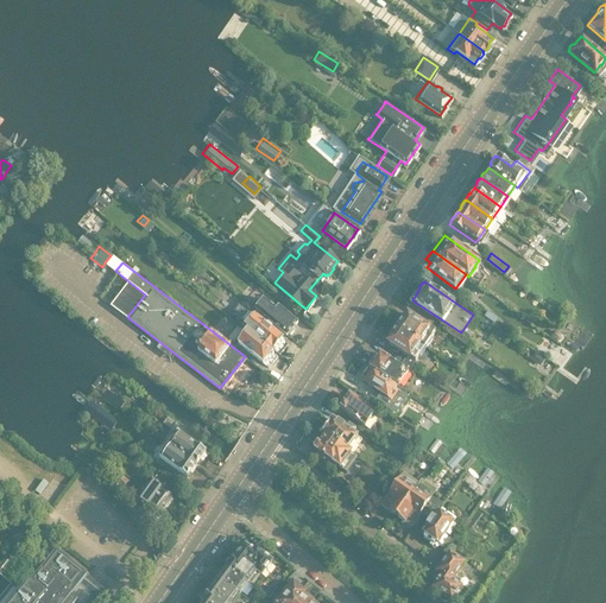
[(277,303),(275,306),(262,296),(253,306),(284,332),(285,331),(288,332),(291,328),(290,325),(296,318),(277,303)]
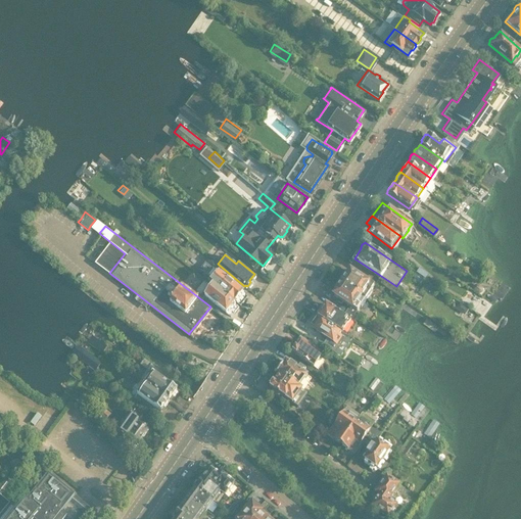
[(229,277),(227,278),(203,260),(199,265),(201,267),(200,268),(197,266),(208,275),(205,278),(207,280),(233,299),(234,299),(235,299),(236,298),(237,297),(238,296),(239,295),(240,294),(240,293),(241,291),(241,290),(241,289),(232,282),(232,280),(229,277)]
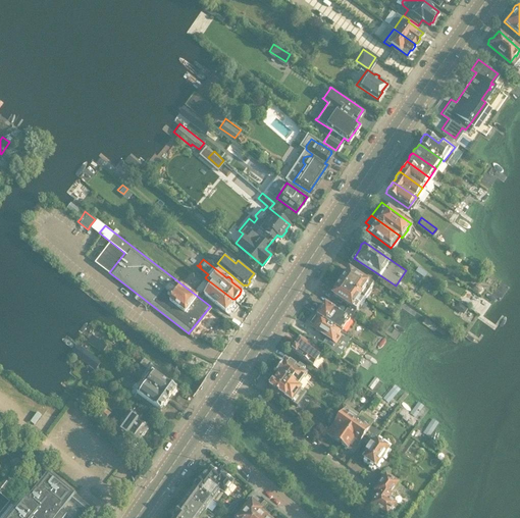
[(343,270),(336,277),(359,293),(364,286),(368,288),(371,282),(349,267),(347,267),(345,269),(344,269),(343,269),(343,270)]
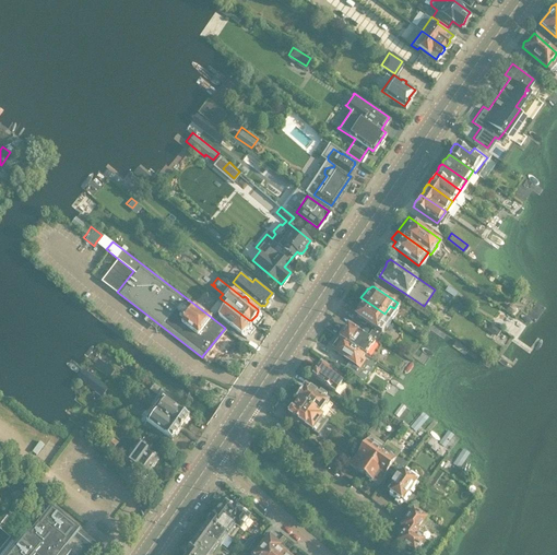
[(379,321),(384,314),(360,297),(355,306),(355,307),(355,308),(356,309),(355,311),(355,314),(374,326),(370,330),(377,333),(383,325),(379,321)]
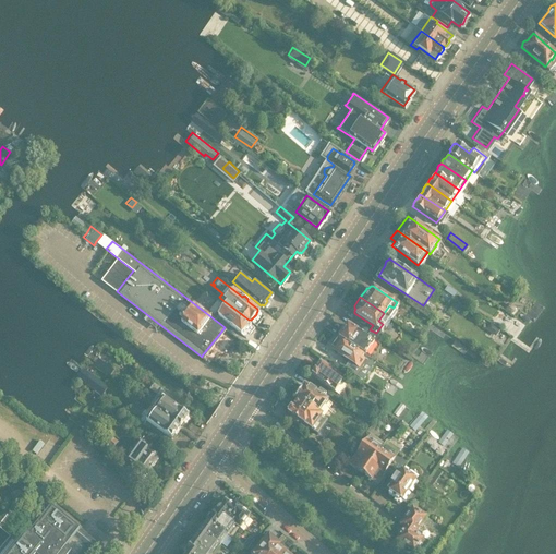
[(249,320),(221,299),(216,305),(219,309),(216,312),(240,330),(243,327),(244,327),(246,326),(249,324),(249,323),(249,322),(249,321),(248,321),(249,320)]
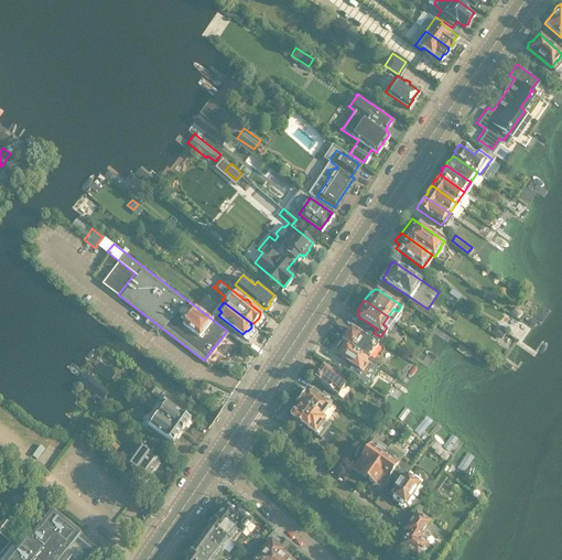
[(382,338),(380,336),(374,333),(370,338),(350,325),(348,325),(345,331),(344,331),(341,335),(341,336),(368,355),(376,342),(379,344),(382,338)]
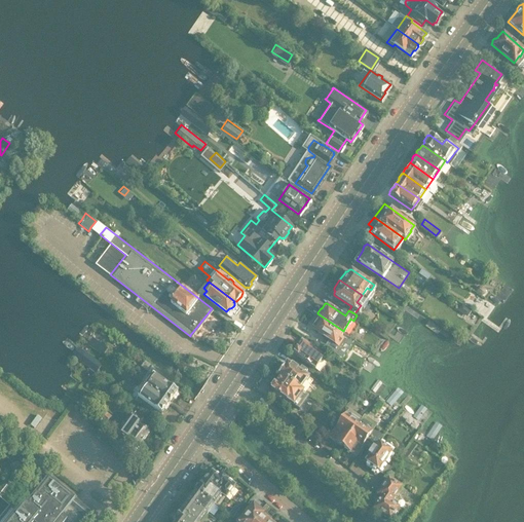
[(345,333),(343,331),(317,313),(317,314),(310,326),(322,333),(322,335),(326,337),(327,337),(340,345),(344,337),(343,336),(345,333)]
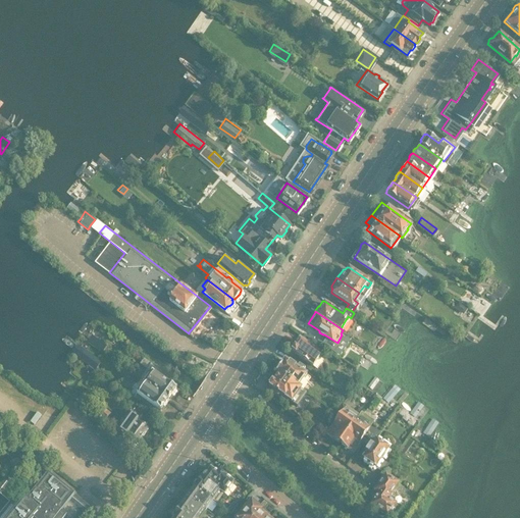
[(298,338),(290,349),(311,364),(319,353),(298,338)]
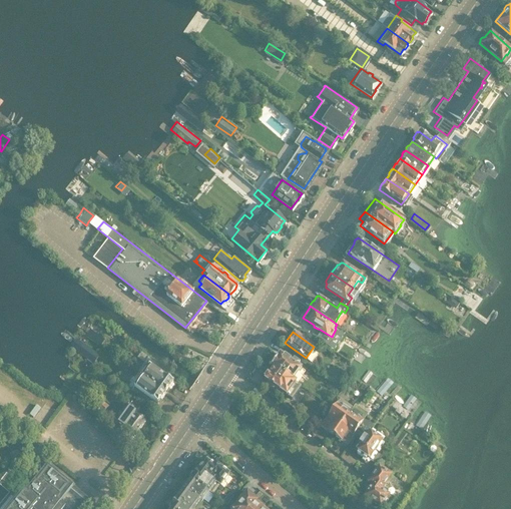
[(73,346),(87,354),(91,347),(78,339),(73,346)]
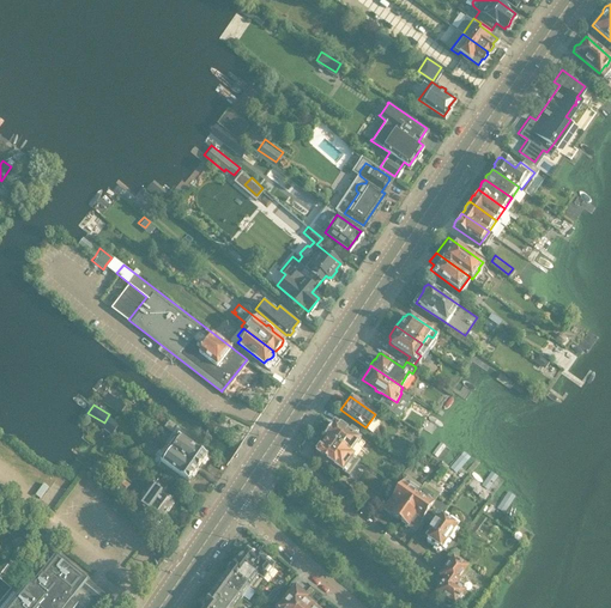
[(322,430),(324,432),(349,451),(358,437),(354,433),(357,429),(343,419),(339,424),(333,419),(330,424),(326,425),(322,430)]
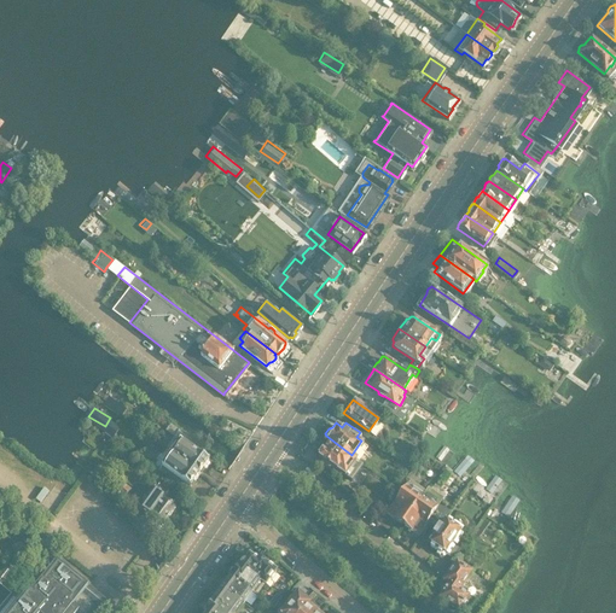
[(190,445),(193,439),(176,426),(172,433),(178,438),(169,449),(198,470),(207,457),(190,445)]
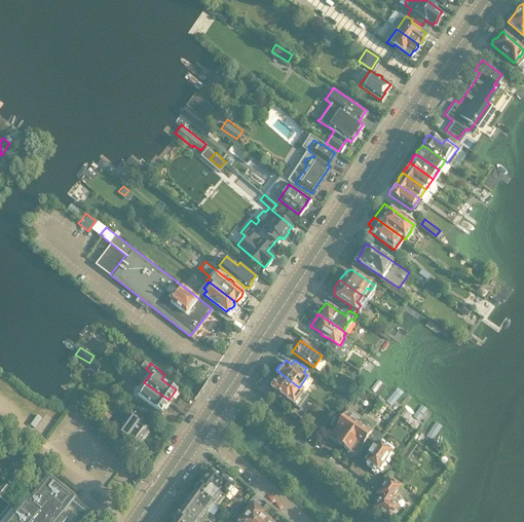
[(273,389),(271,393),(278,398),(281,395),(292,403),(302,389),(299,387),(277,371),(277,372),(279,374),(274,381),(272,381),(270,385),(270,386),(270,387),(273,389)]
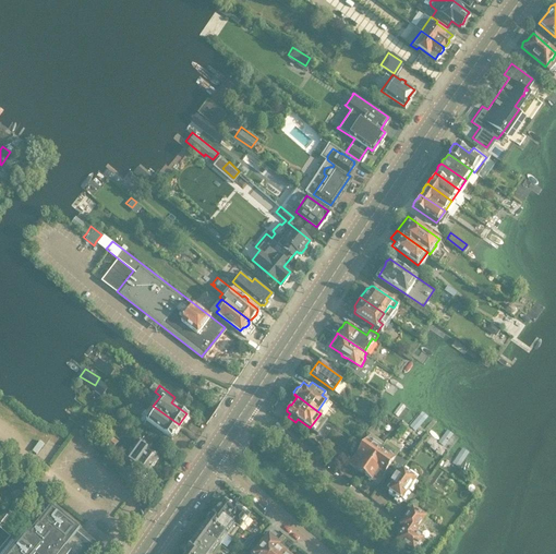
[(179,424),(153,406),(144,419),(141,422),(157,434),(157,435),(166,442),(169,436),(170,437),(179,424)]
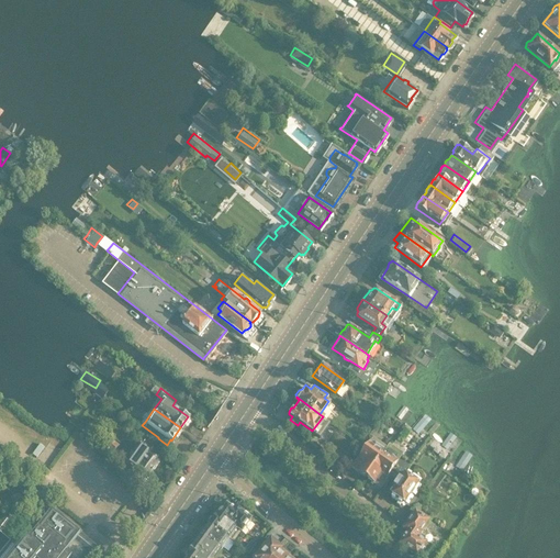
[(107,434),(100,442),(111,450),(118,442),(107,434)]
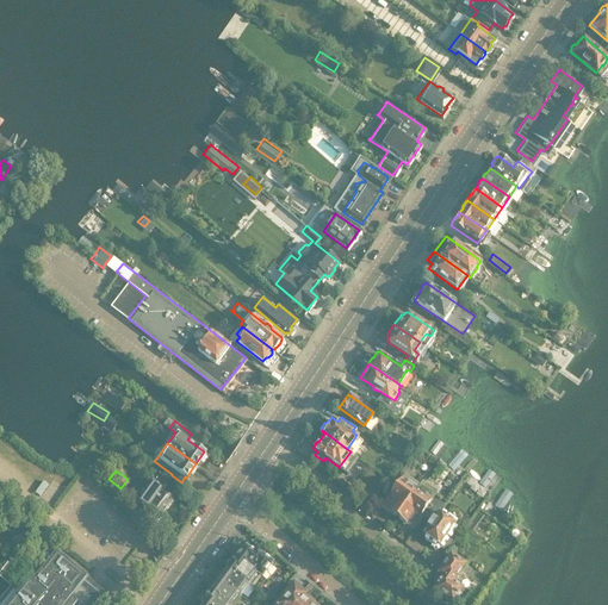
[(380,504),(396,515),(417,484),(416,484),(417,481),(403,472),(380,504)]
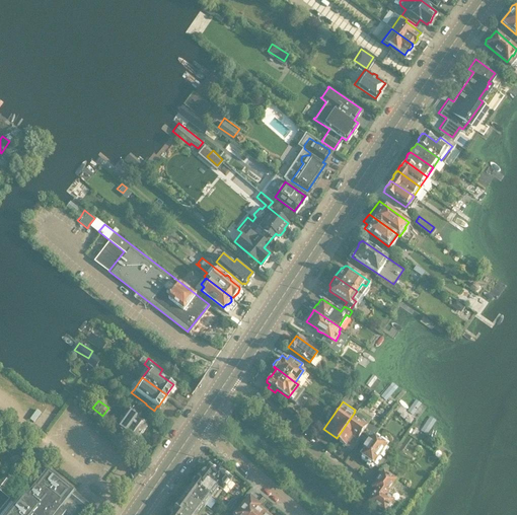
[(145,424),(135,416),(138,414),(129,407),(122,416),(120,414),(118,417),(120,419),(116,425),(126,432),(124,435),(124,438),(129,441),(132,441),(134,438),(134,439),(145,424)]
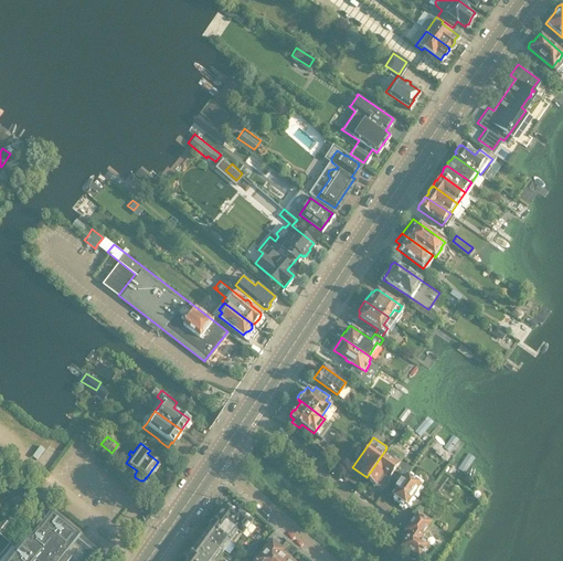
[(402,473),(410,463),(401,456),(397,461),(396,459),(400,455),(395,453),(395,452),(392,450),(392,451),(388,447),(386,448),(367,477),(368,477),(367,479),(372,484),(373,482),(374,483),(381,473),(386,477),(388,476),(396,483),(402,473)]
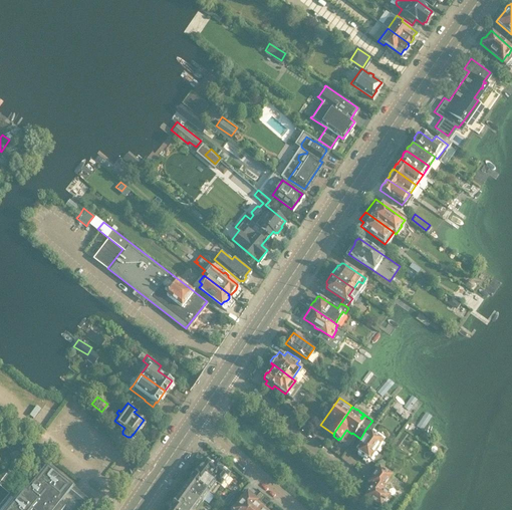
[(375,447),(381,439),(368,430),(367,431),(365,430),(360,439),(358,442),(359,443),(355,449),(361,453),(361,456),(365,458),(367,457),(368,458),(374,462),(381,451),(375,447)]
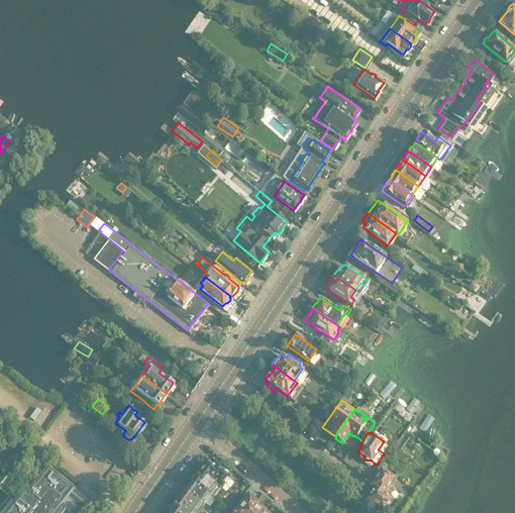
[(203,464),(198,470),(216,483),(221,487),(224,482),(226,483),(230,478),(228,477),(229,475),(214,464),(213,466),(207,460),(204,465),(203,464)]
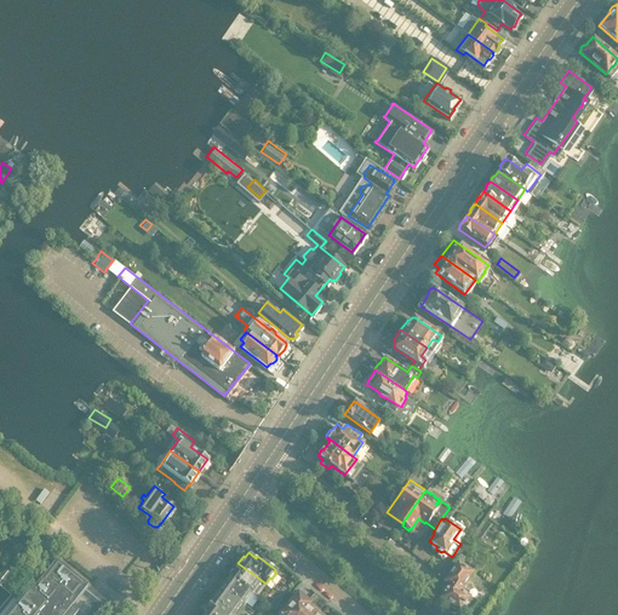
[(76,614),(79,613),(80,610),(74,605),(72,603),(79,593),(87,584),(56,558),(32,588),(28,586),(4,614),(76,614)]
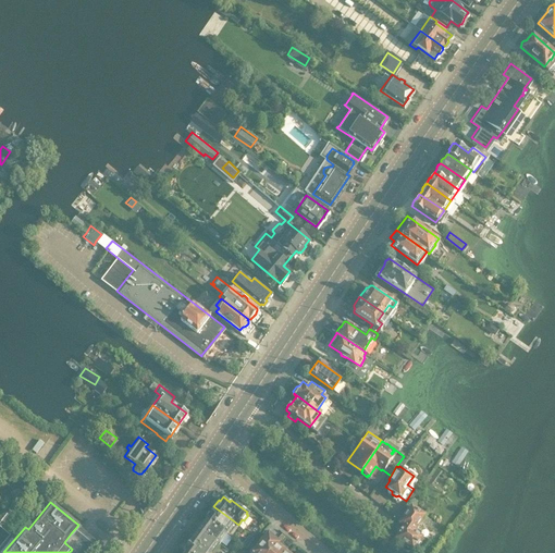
[(398,521),(403,525),(411,530),(411,529),(422,514),(410,505),(398,521)]
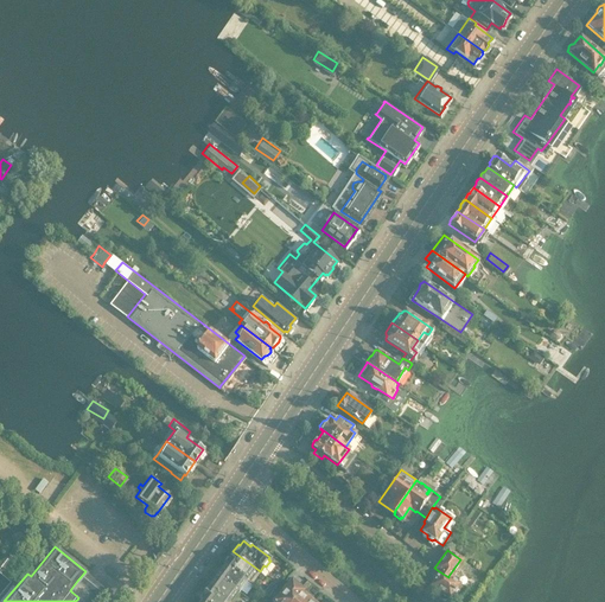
[(228,554),(223,562),(246,578),(254,567),(233,551),(230,555),(228,554)]
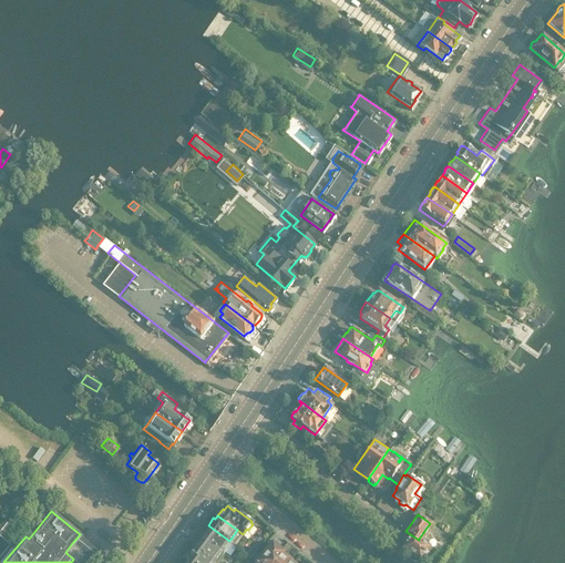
[(205,533),(202,538),(222,552),(229,541),(208,525),(203,532),(205,533)]
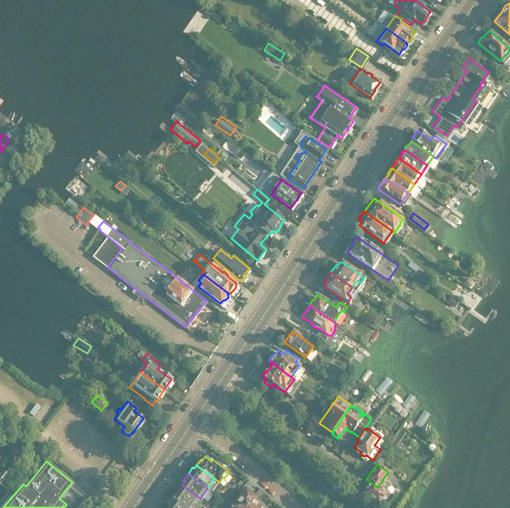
[(378,487),(370,482),(363,493),(378,504),(386,492),(378,486),(378,487)]
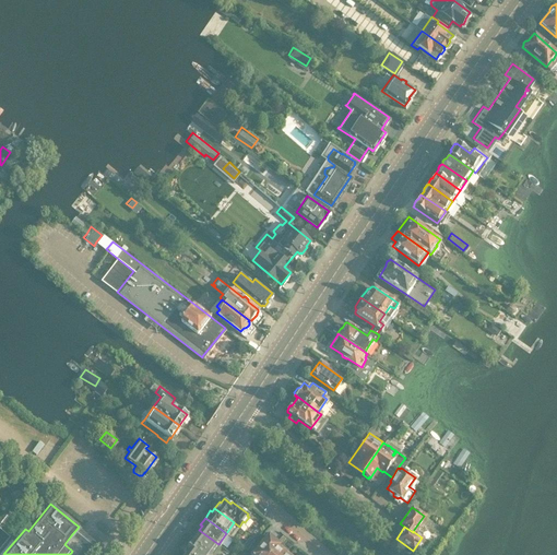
[(194,532),(189,539),(211,554),(218,544),(199,530),(197,533),(194,532)]
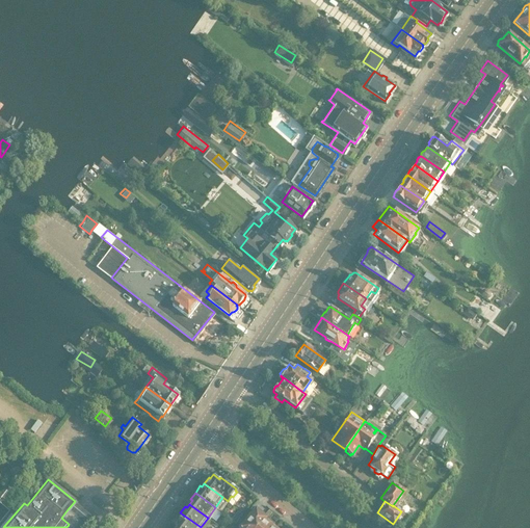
[(238,527),(239,527),(253,527),(263,518),(264,517),(263,515),(262,512),(259,509),(257,509),(255,507),(238,527)]
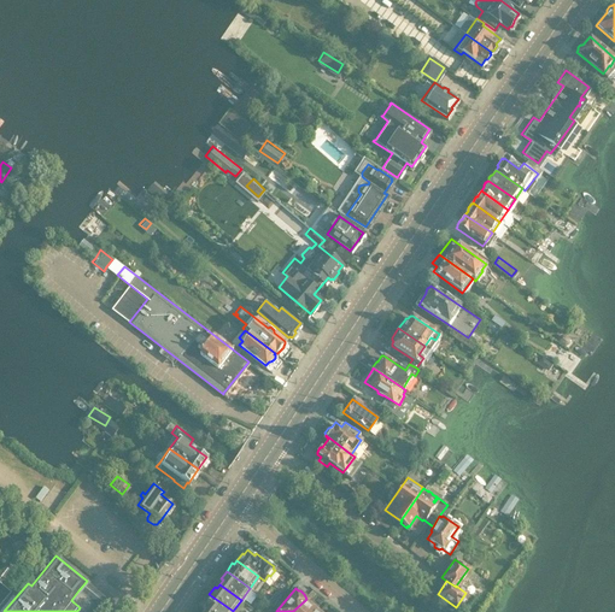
[(275,589),(267,600),(271,604),(280,592),(275,589)]
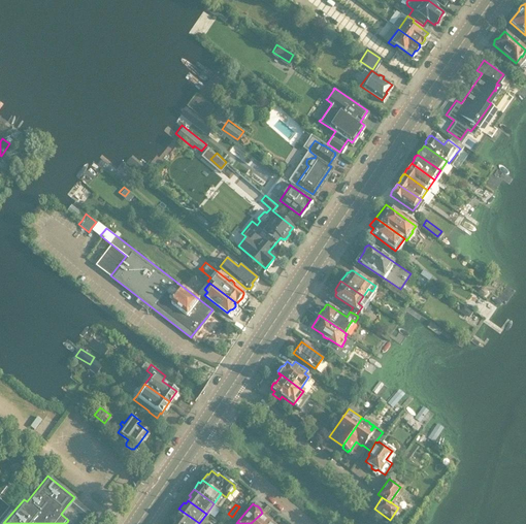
[(67,505),(61,514),(63,516),(68,520),(67,522),(69,523),(70,523),(76,517),(76,516),(76,515),(76,514),(75,513),(74,512),(67,505)]
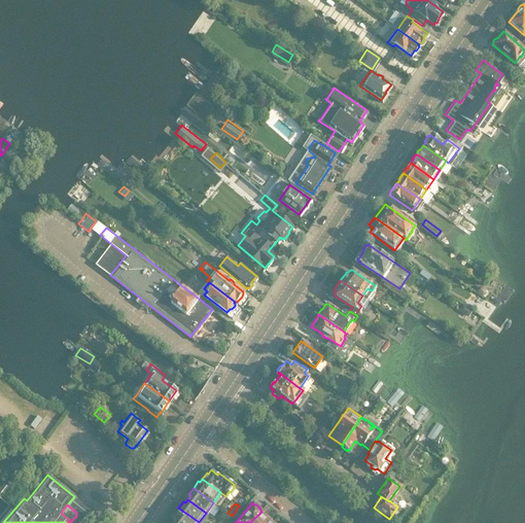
[(175,515),(173,519),(178,522),(198,522),(199,522),(178,508),(174,514),(175,515)]
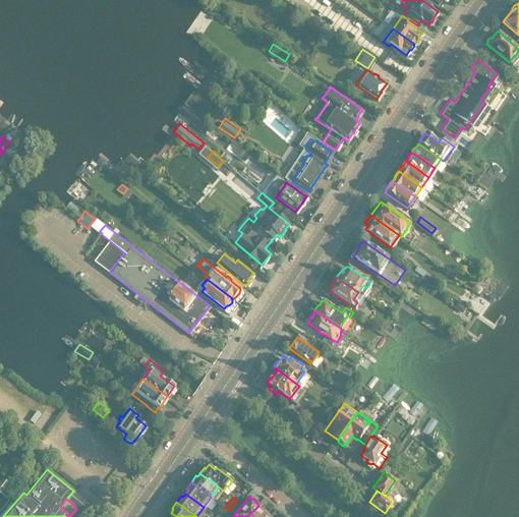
[(264,516),(267,515),(257,507),(247,516),(264,516)]
